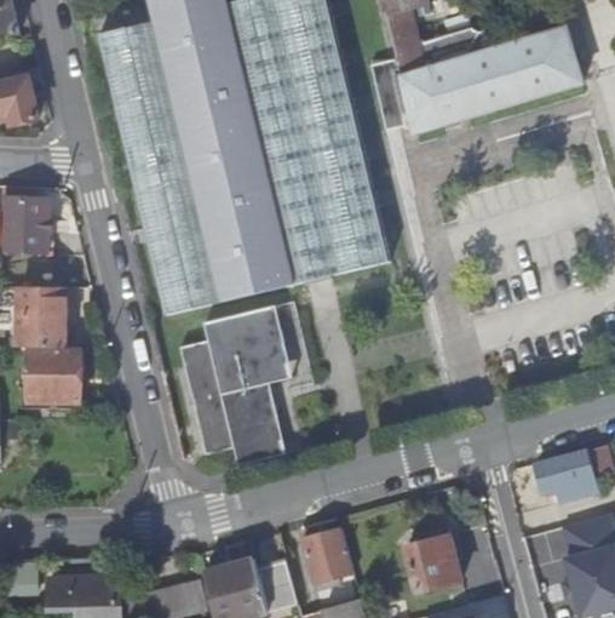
[(0,34),(17,35),(9,0),(0,0),(0,34)]
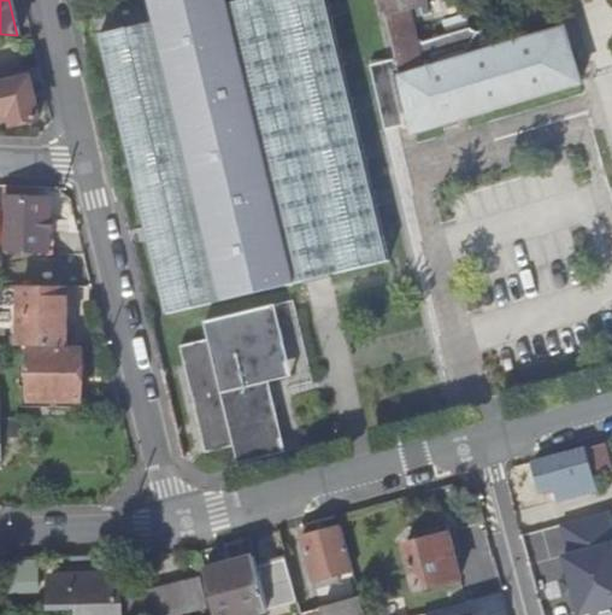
[(164,315),(388,261),(323,0),(229,0),(224,1),(224,0),(147,0),(152,18),(95,33),(164,315)]
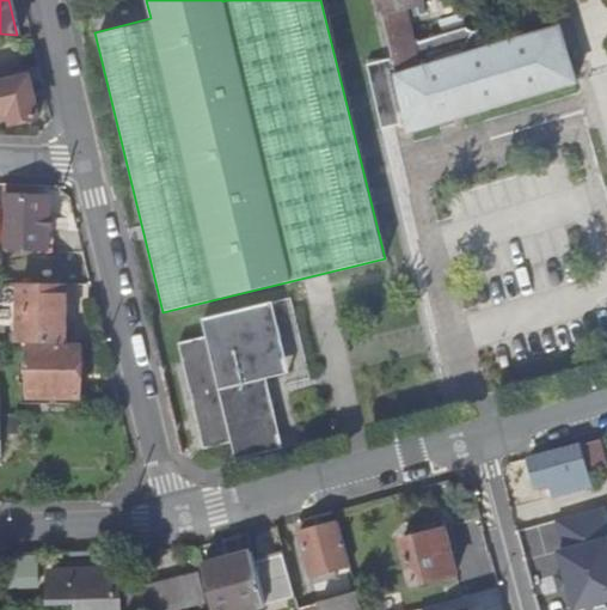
[(375,0),(388,54),(467,30),(461,26),(410,42),(402,6),(421,1),(421,0),(375,0)]
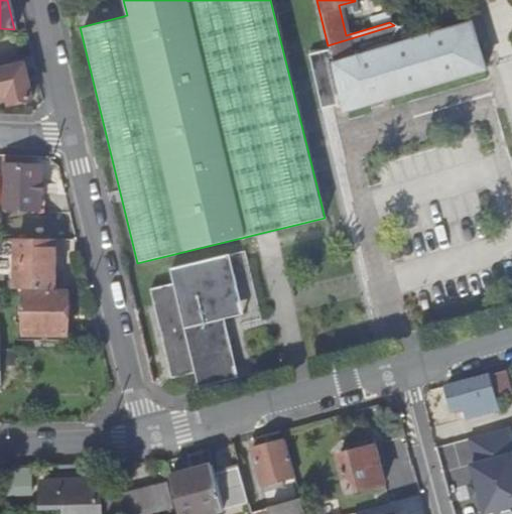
[(394,25),(328,45),(329,48),(307,53),(321,108),(329,106),(334,93),(339,92),(343,110),(483,68),(482,65),(469,21),(435,30),(433,26),(418,18),(394,25)]
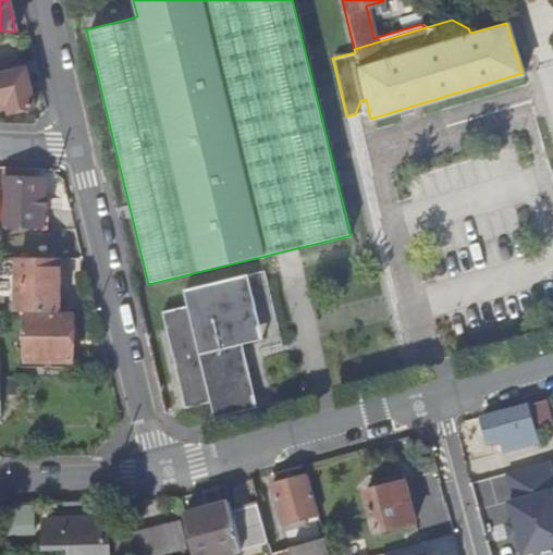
[(24,72),(16,73),(13,61),(0,63),(0,103),(7,102),(9,113),(33,108),(24,72)]
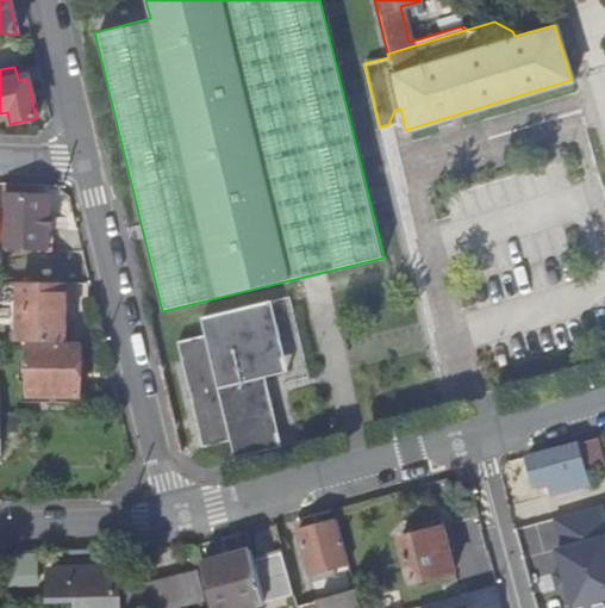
[(4,194),(1,246),(44,247),(45,197),(4,194)]
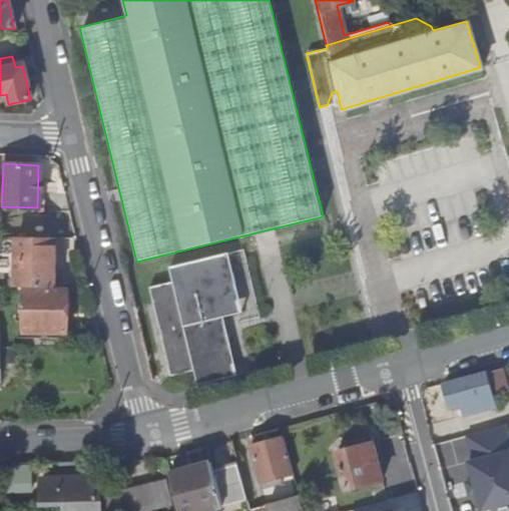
[(23,287),(52,287),(53,238),(0,237),(0,266),(13,267),(13,287),(23,287)]
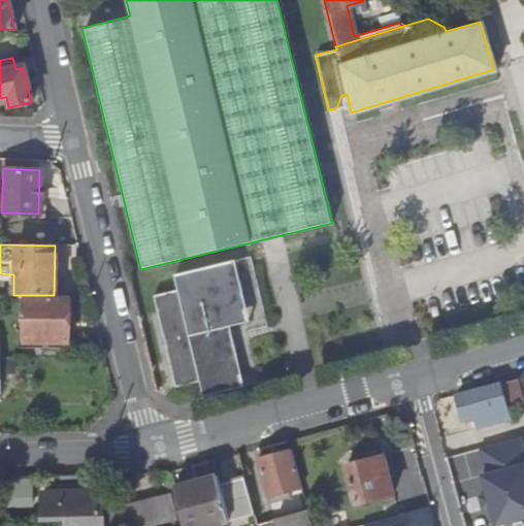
[(158,322),(167,361),(175,358),(177,368),(169,370),(173,386),(197,381),(200,396),(232,388),(225,358),(234,355),(227,326),(237,324),(230,294),(240,292),(233,260),(172,275),(175,290),(152,296),(156,311),(163,310),(165,321),(158,322)]
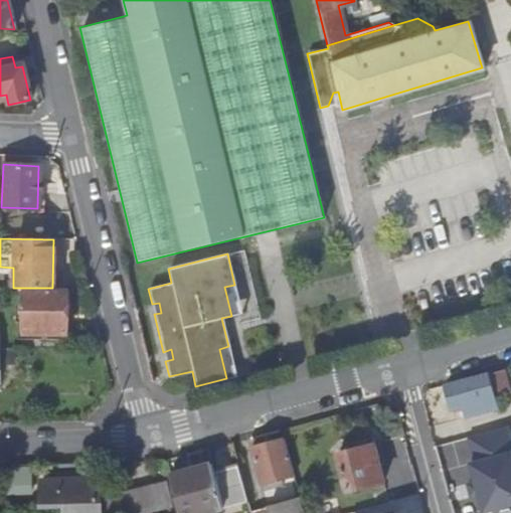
[(224,287),(231,316),(241,313),(234,285),(224,287)]
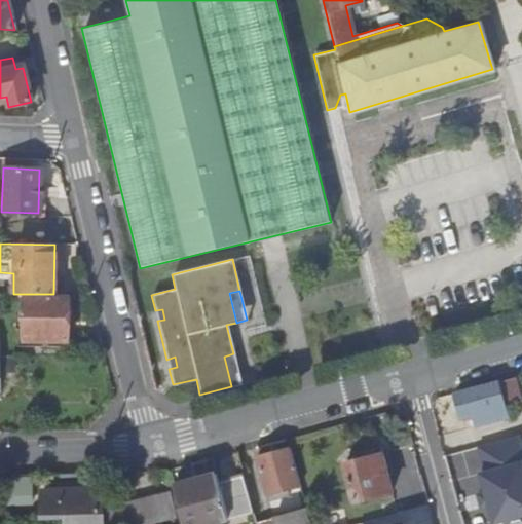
[(53,294),(24,294),(23,340),(67,341),(67,295),(53,294)]
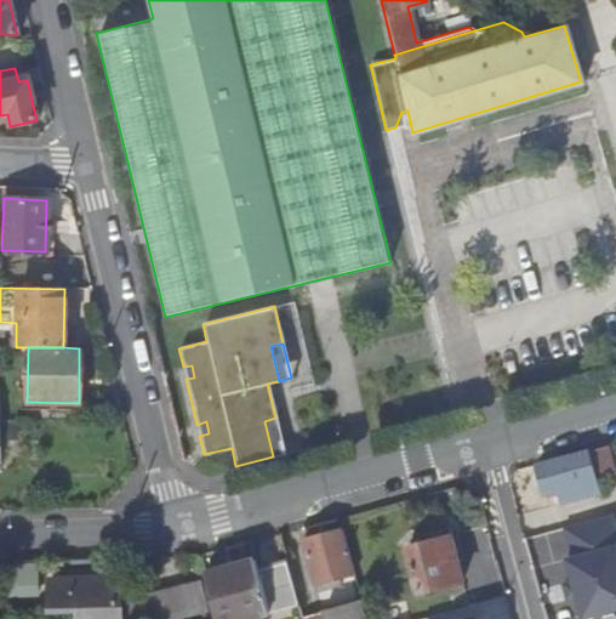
[(183,367),(186,379),(194,378),(192,365),(183,367)]
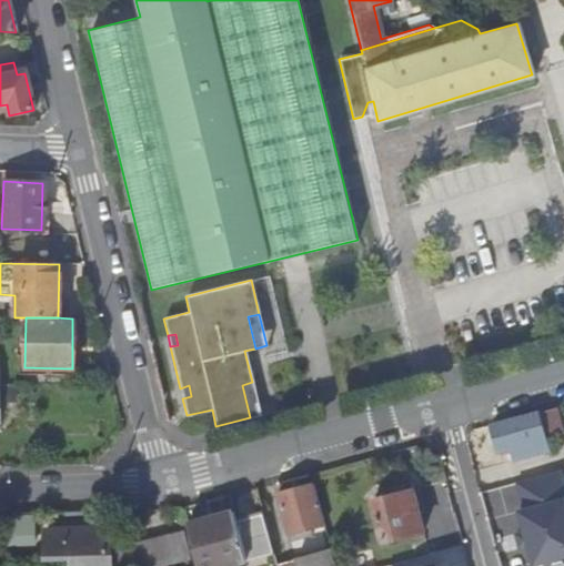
[(242,385),(250,417),(260,415),(252,382),(242,385)]
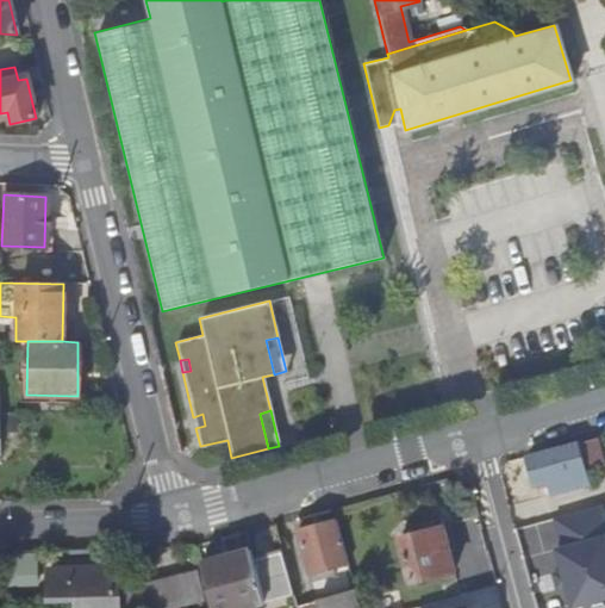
[(0,428),(12,428),(11,413),(0,414),(0,428)]
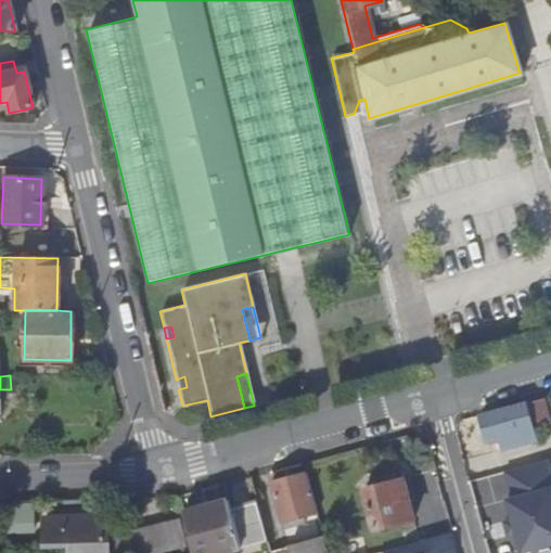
[(176,380),(178,389),(187,387),(184,376),(176,380)]
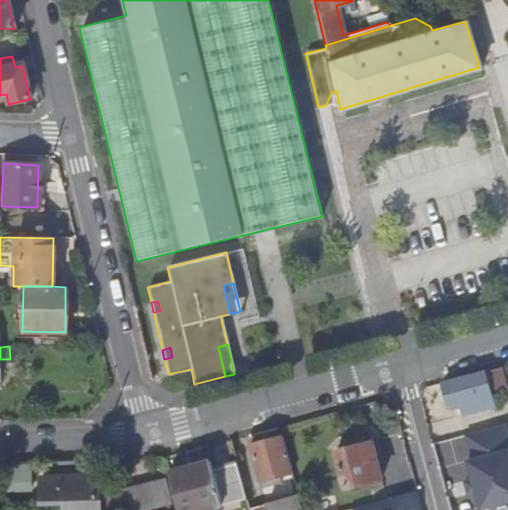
[(481,371),(441,382),(447,406),(466,401),(468,406),(485,402),(484,397),(488,395),(481,371)]
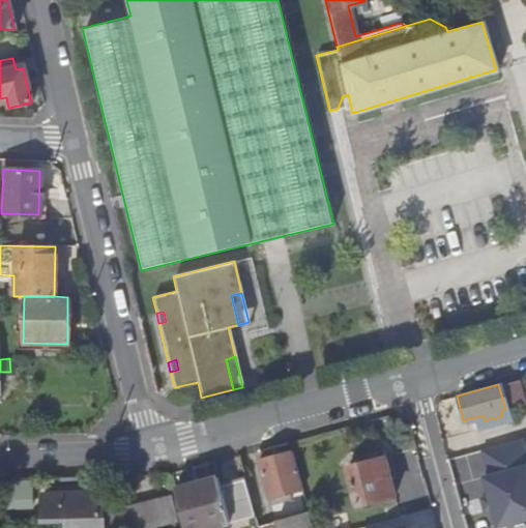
[(476,446),(487,487),(474,490),(484,527),(487,527),(525,518),(525,437),(525,434),(476,446)]
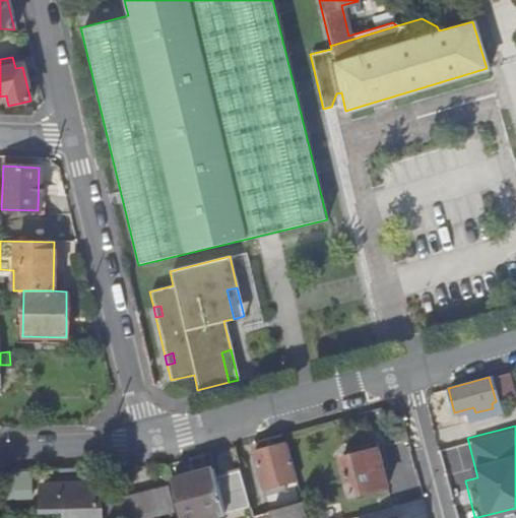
[(262,488),(295,478),(284,443),(251,452),(262,488)]
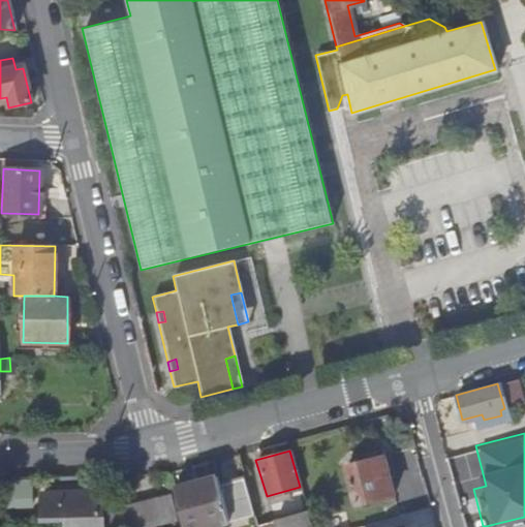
[(372,469),(385,465),(383,457),(370,461),(372,469)]
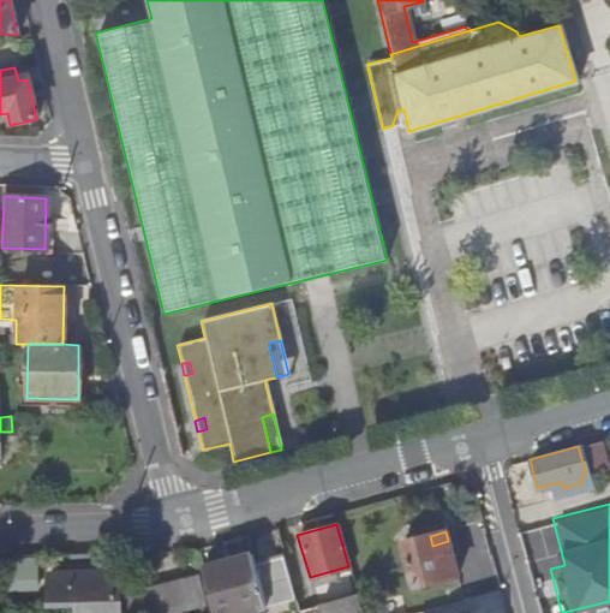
[(432,546),(430,536),(402,543),(414,588),(459,576),(448,541),(432,546)]
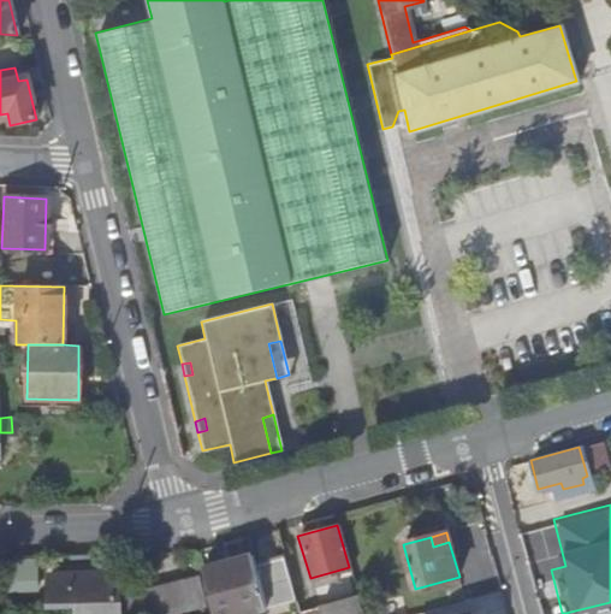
[(249,555),(200,570),(212,613),(239,613),(295,598),(283,554),(251,562),(249,555)]
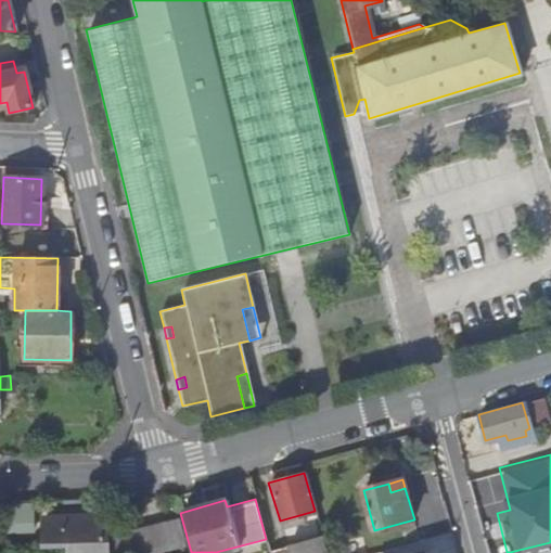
[(40,522),(92,521),(92,512),(39,514),(40,522)]
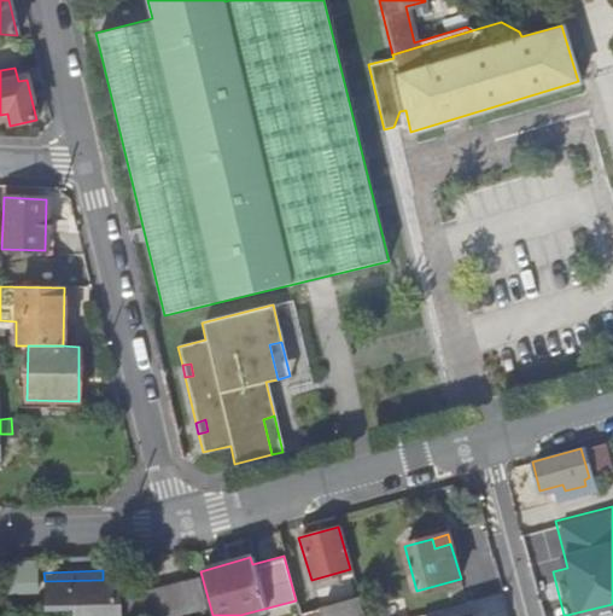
[(70,604),(70,611),(70,615),(171,615),(187,612),(206,608),(203,597),(198,576),(110,598),(104,580),(103,580),(45,581),(45,605),(70,604)]
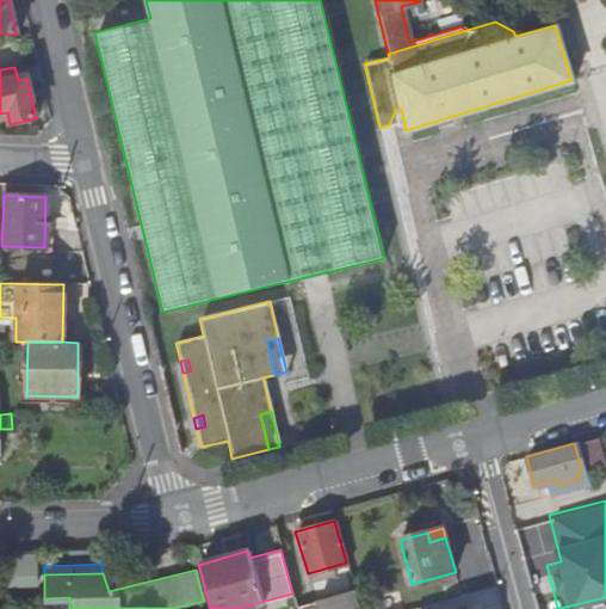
[(357,608),(352,590),(315,601),(316,606),(301,608),(357,608)]
